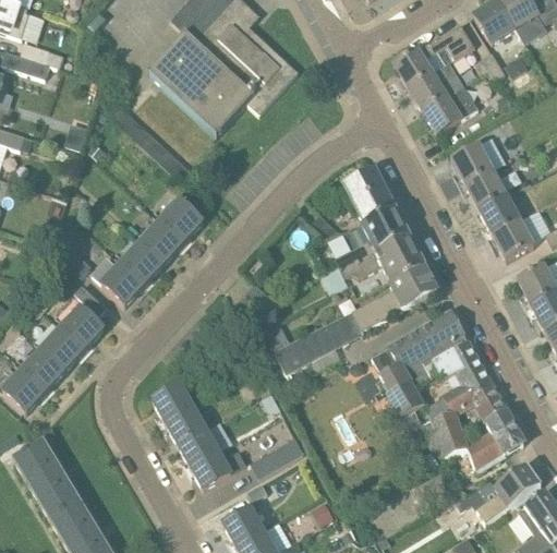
[(28,8),(23,5),(7,0),(0,0),(0,28),(23,36),(31,13),(27,13),(28,8)]
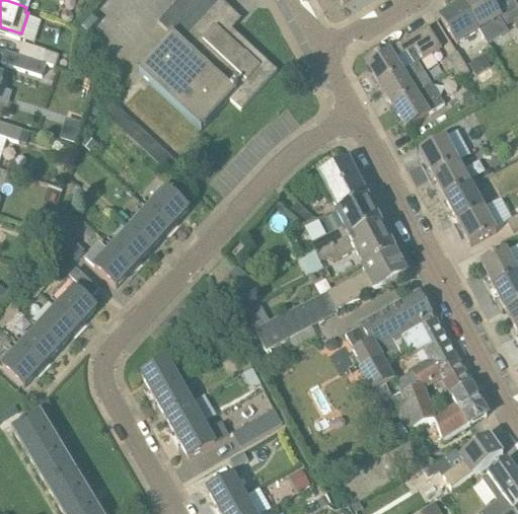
[(171,0),(159,13),(170,24),(140,59),(138,69),(202,128),(230,96),(241,107),(278,67),(279,64),(234,21),(243,11),(231,0),(171,0)]
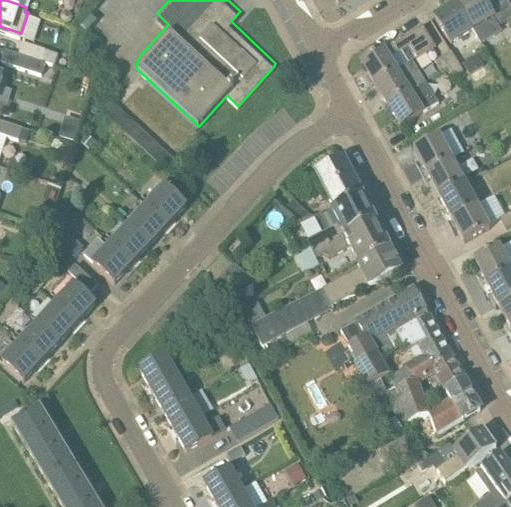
[(457,0),(456,1),(473,28),(479,36),(481,40),(503,26),(500,21),(510,15),(510,0),(499,0),(490,6),(486,0),(457,0)]
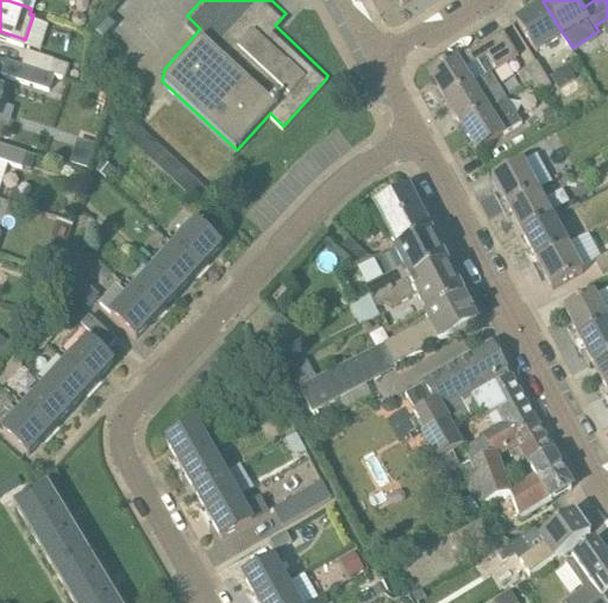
[(570,43),(563,33),(543,1),(518,17),(545,60),(570,43)]
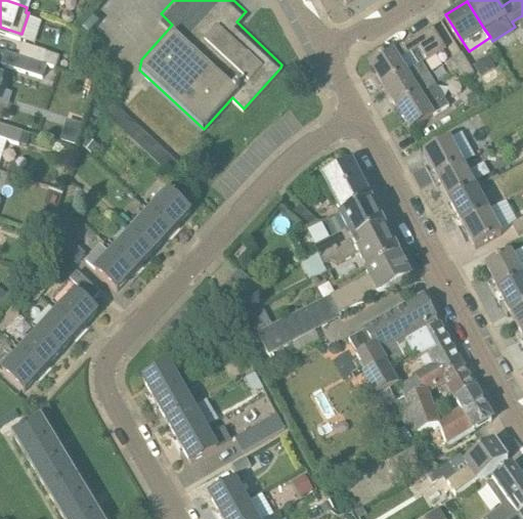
[(73,18),(75,15),(75,11),(72,8),(69,7),(64,8),(62,12),(62,16),(66,19),(70,19),(73,18)]
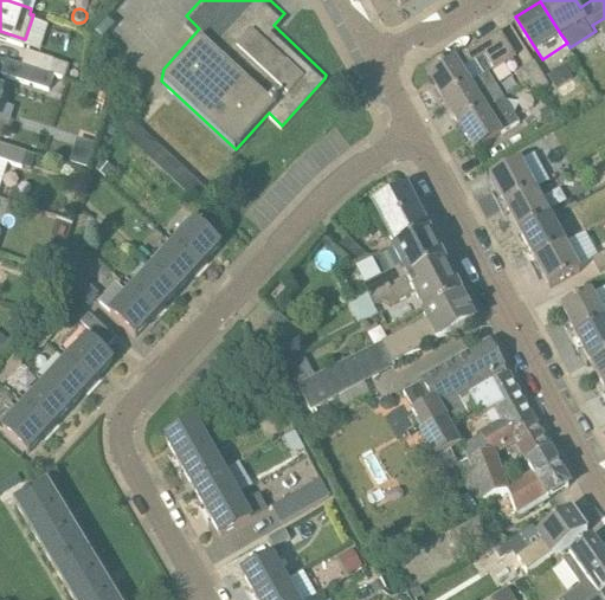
[(471,79),(489,69),(488,69),(474,77),(464,63),(487,50),(495,64),(516,51),(502,28),(495,33),(494,31),(429,71),(444,95),(470,78),(471,79)]
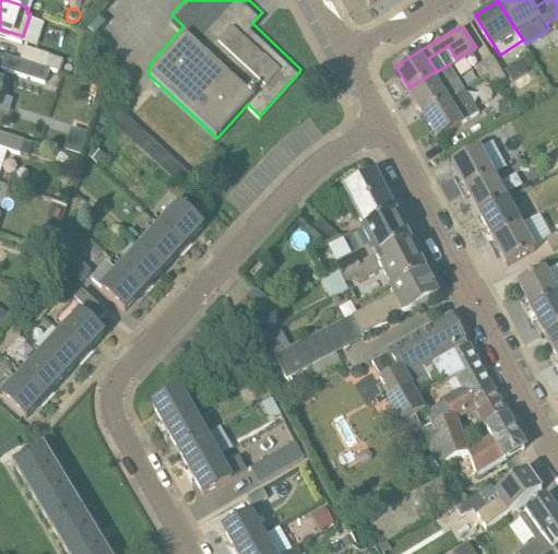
[(22,56),(48,65),(61,68),(64,55),(24,45),(22,56)]
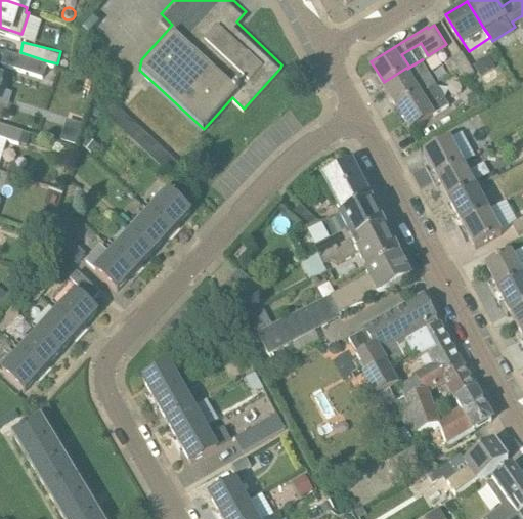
[(45,60),(20,52),(5,48),(2,62),(42,73),(45,60)]
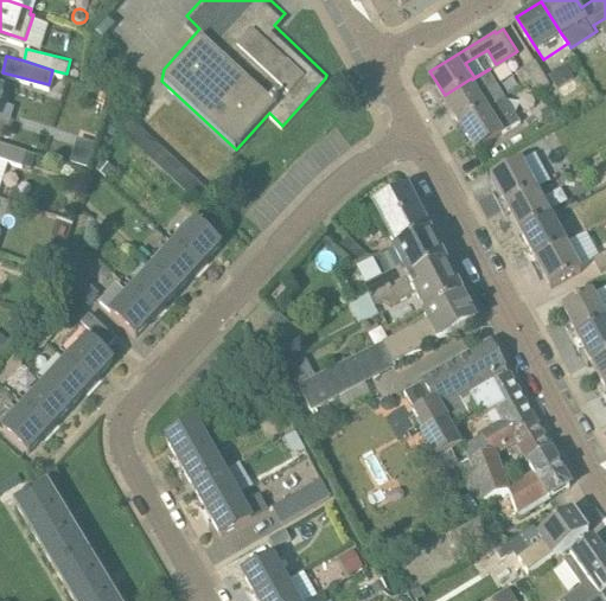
[(536,57),(517,69),(524,81),(531,77),(538,88),(552,81),(536,57)]
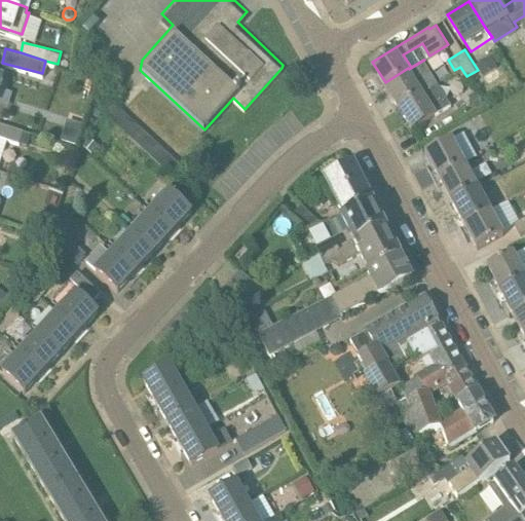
[(483,73),(498,63),(492,52),(476,63),(483,73)]
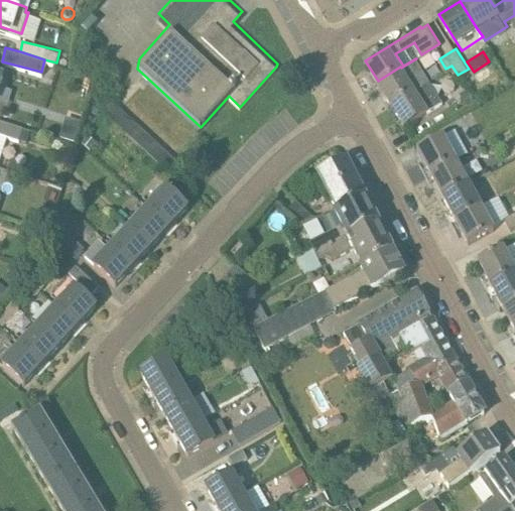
[(390,102),(428,79),(416,58),(401,68),(400,67),(378,81),(390,102)]
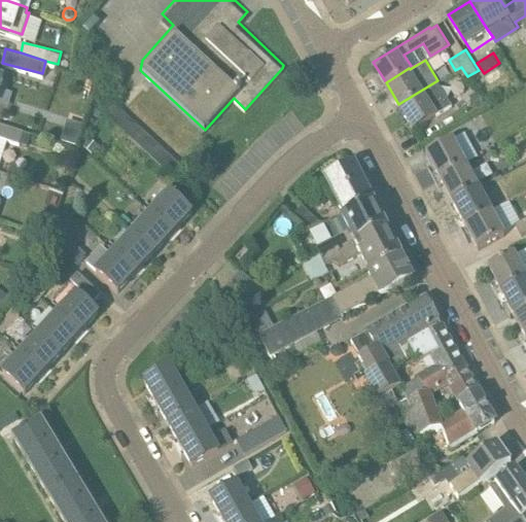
[(437,80),(398,104),(413,127),(452,103),(437,80)]
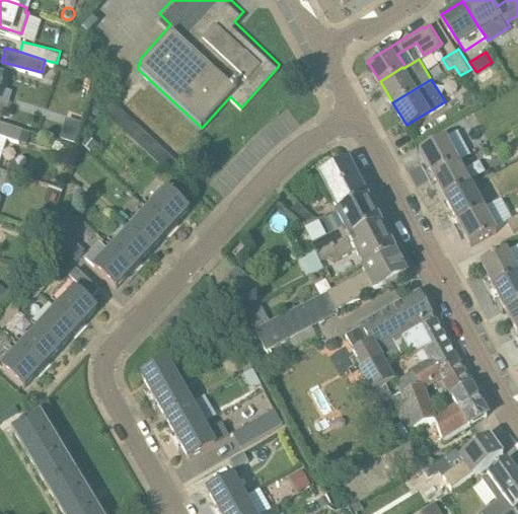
[(477,97),(470,86),(462,91),(469,102),(477,97)]
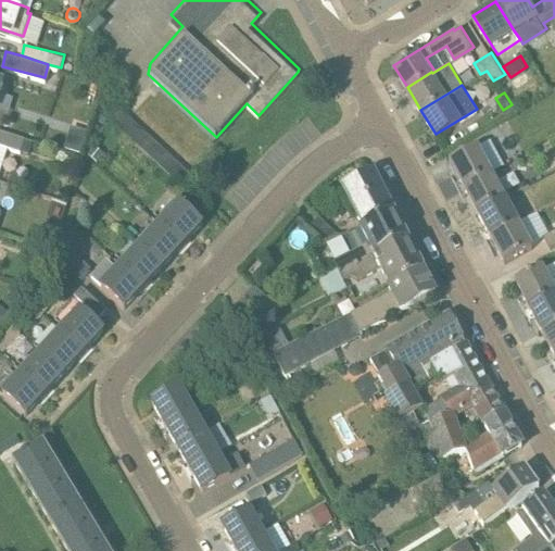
[(172,173),(183,162),(123,108),(112,120),(172,173)]
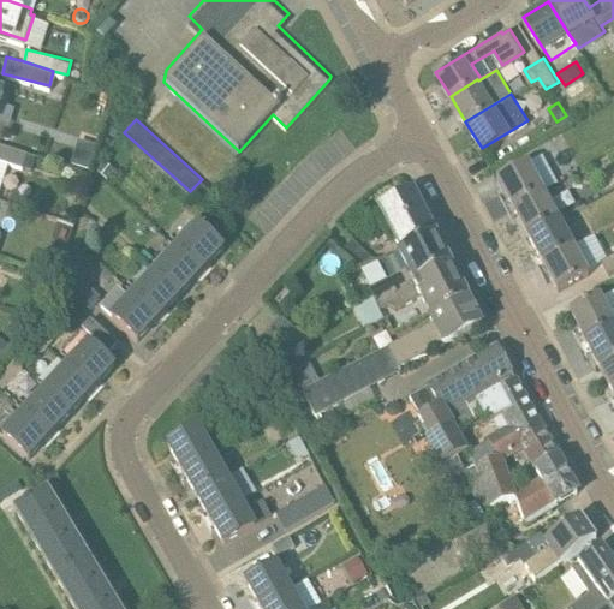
[(23,165),(27,150),(1,142),(0,144),(0,156),(9,160),(23,165)]
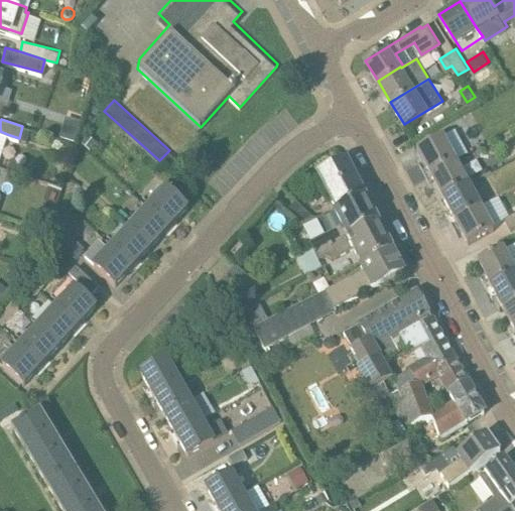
[(22,126),(19,138),(27,141),(31,129),(22,126)]
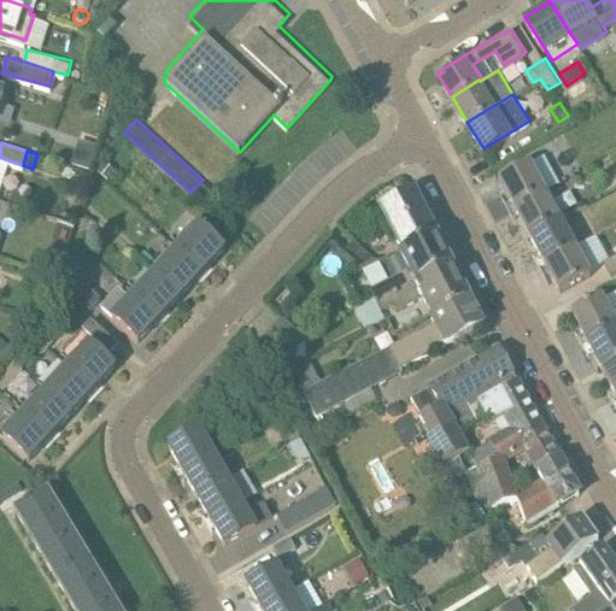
[(106,159),(99,168),(109,175),(116,166),(106,159)]
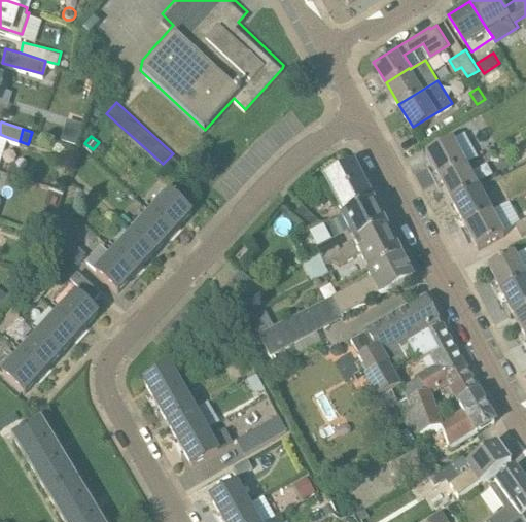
[(440,175),(466,161),(453,136),(426,151),(440,175)]
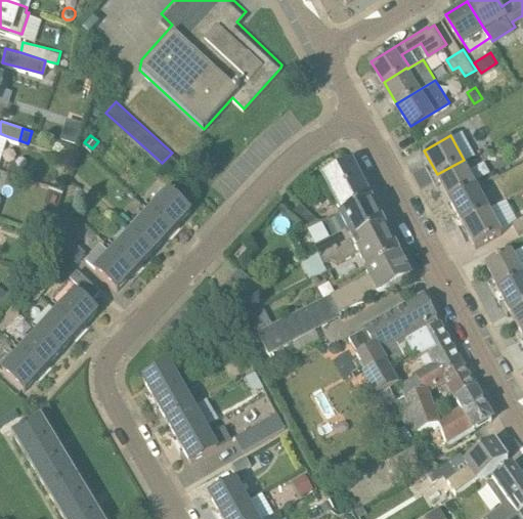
[(341,212),(372,197),(352,159),(321,174),(340,211),(341,212)]
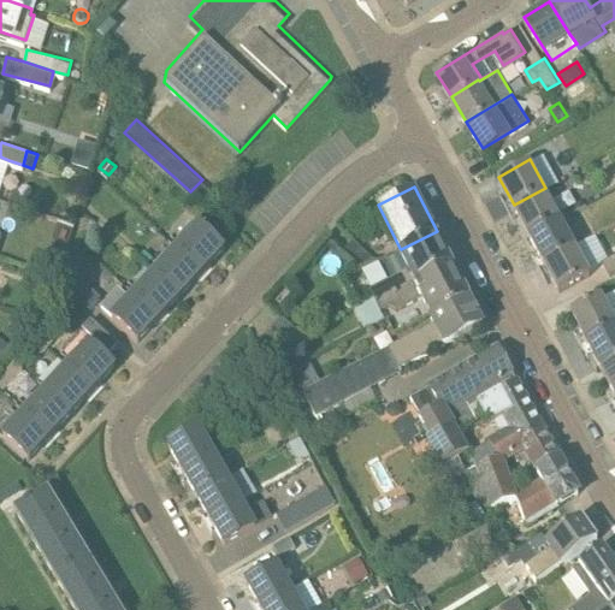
[(528,232),(560,215),(545,188),(514,205),(528,232)]
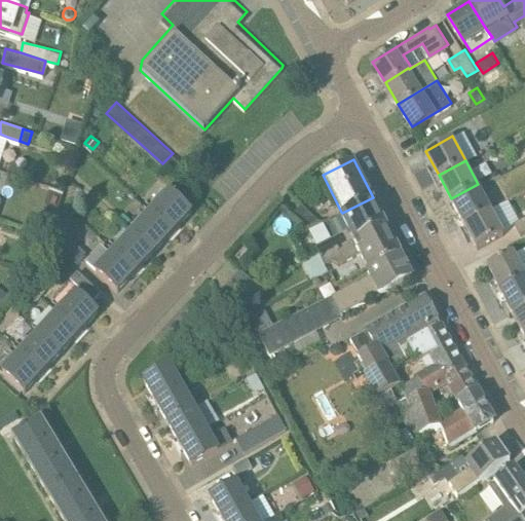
[(464,221),(491,207),(478,184),(451,198),(464,221)]
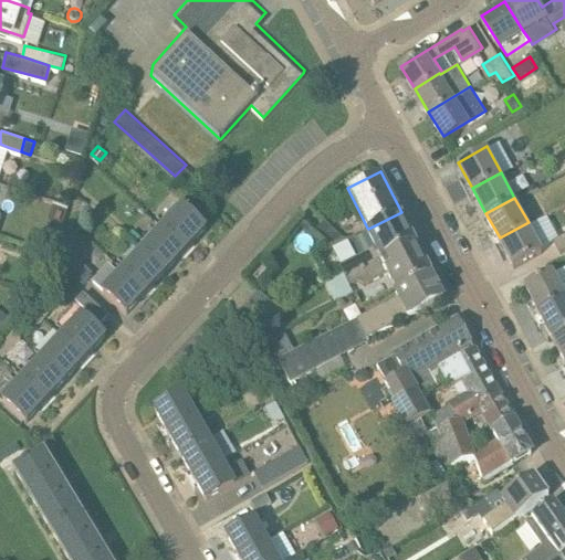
[(163,224),(186,246),(206,224),(182,203),(163,224)]
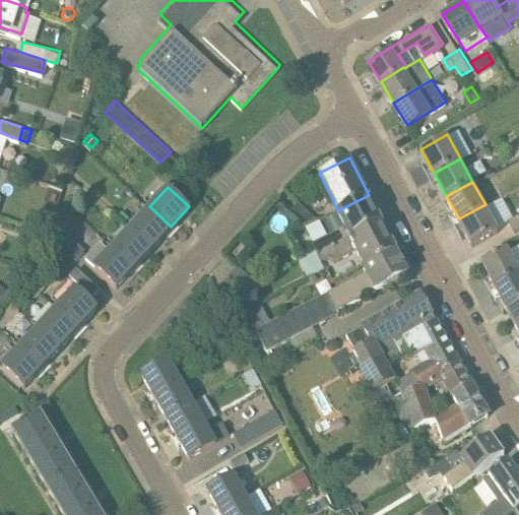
[(319,253),(381,220),(369,195),(338,210),(337,209),(337,210),(325,217),(332,232),(312,242),(316,249),(317,249),(319,253)]
